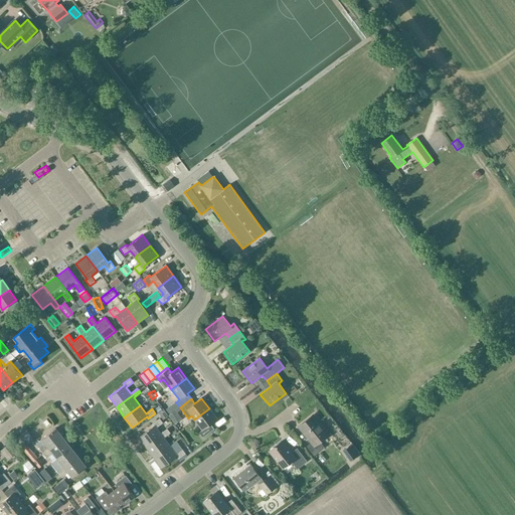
[(209,408),(194,419),(202,431),(199,433),(202,438),(214,428),(210,424),(217,418),(209,408)]
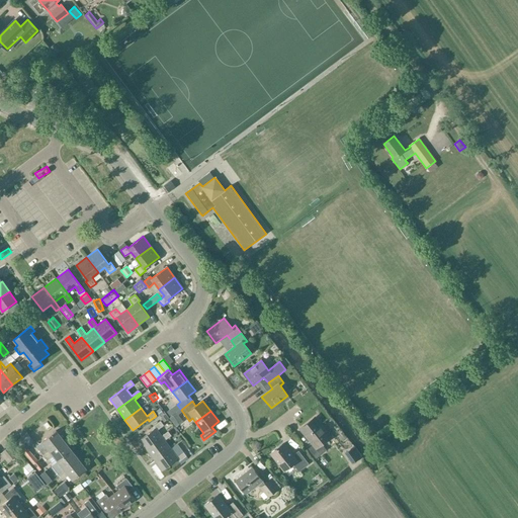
[(169,418),(176,427),(183,422),(176,413),(169,418)]
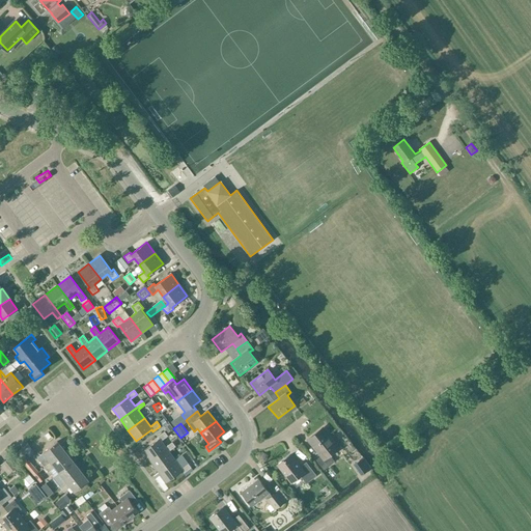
[(329,454),(337,447),(323,429),(309,440),(320,454),(314,458),(324,470),(334,462),(329,454)]
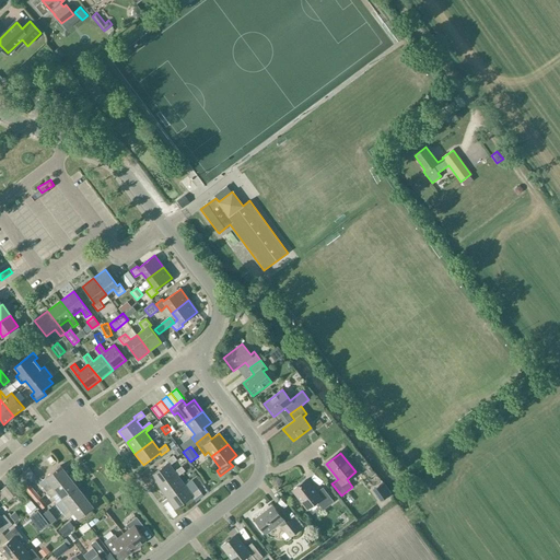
[(151,475),(159,487),(183,468),(182,466),(174,471),(170,465),(176,459),(173,455),(165,461),(167,463),(151,475)]
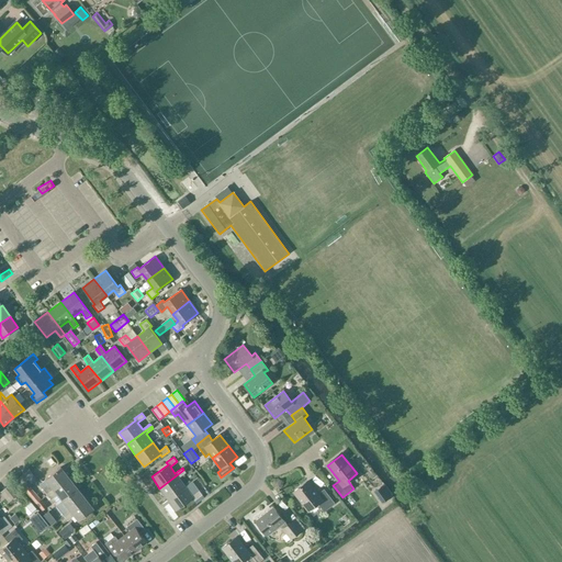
[(43,490),(47,495),(69,478),(60,468),(46,479),(51,484),(43,490)]
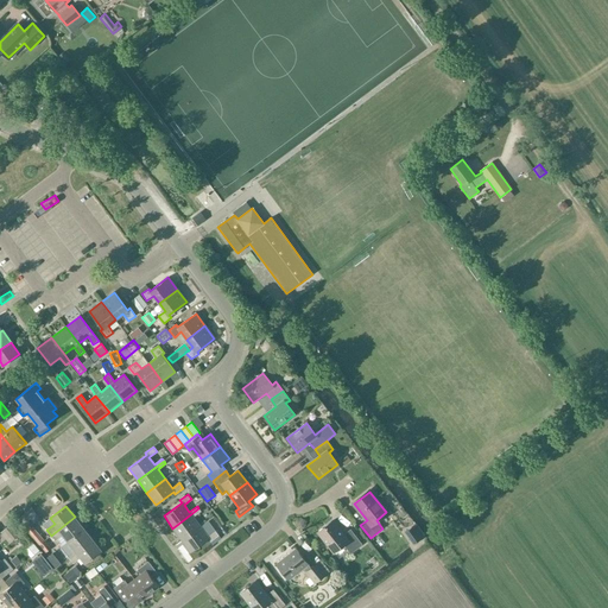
[(40,519),(31,507),(18,518),(27,530),(40,519)]
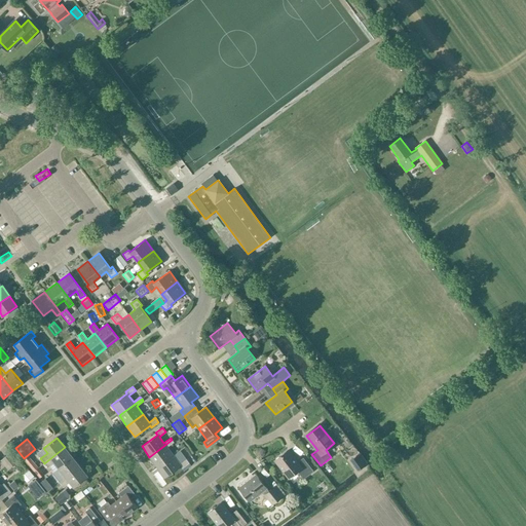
[(172,440),(149,457),(157,467),(174,455),(167,447),(174,443),(172,440)]
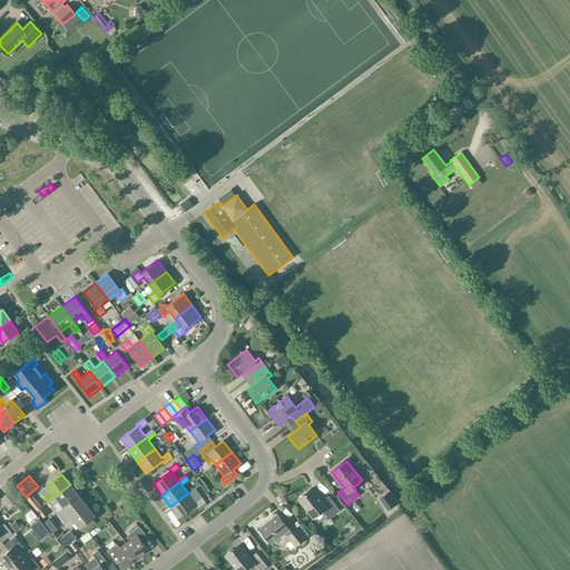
[(59,501),(64,507),(78,495),(70,484),(48,502),(52,507),(59,501)]
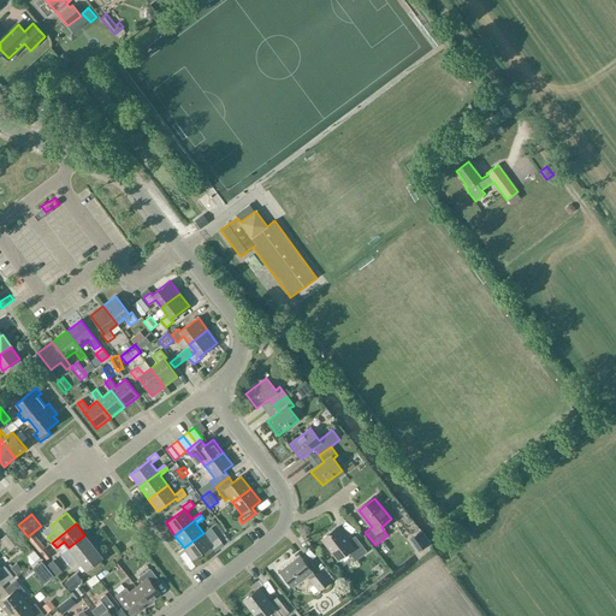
[(355,561),(367,552),(357,539),(350,544),(337,527),(323,539),(338,560),(348,551),(355,561)]
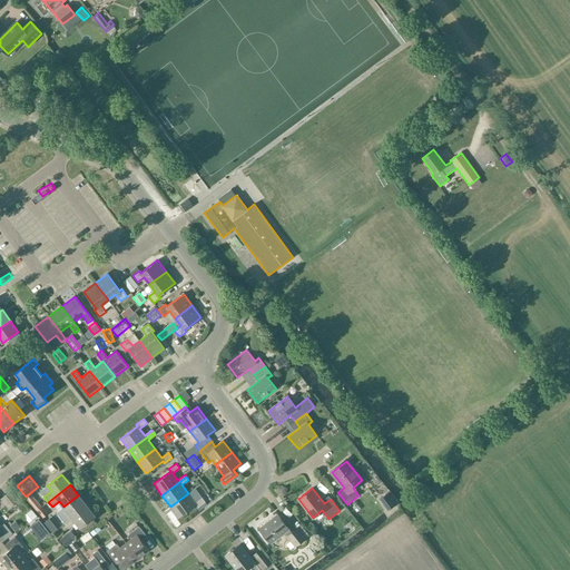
[(20,501),(11,490),(6,494),(15,505),(20,501)]
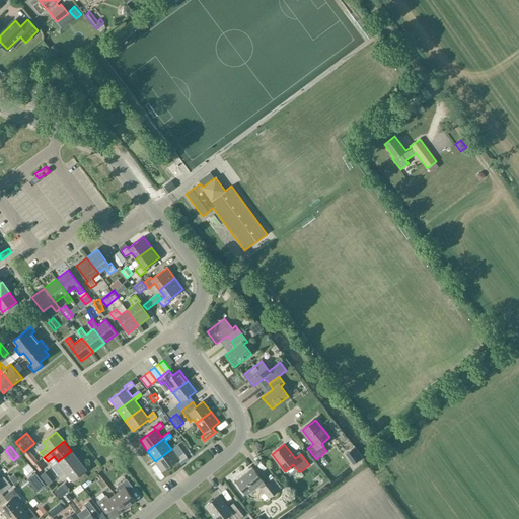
[(177,457),(171,449),(155,461),(162,471),(178,460),(179,462),(187,457),(183,453),(177,457)]
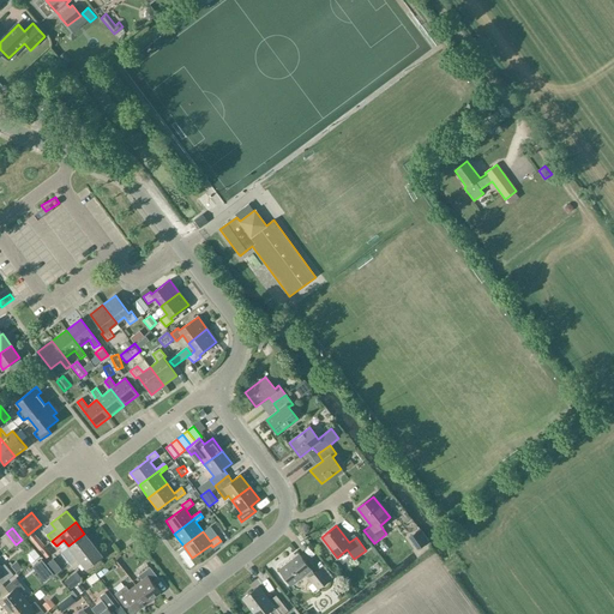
[(10,549),(16,545),(6,533),(0,539),(10,549)]
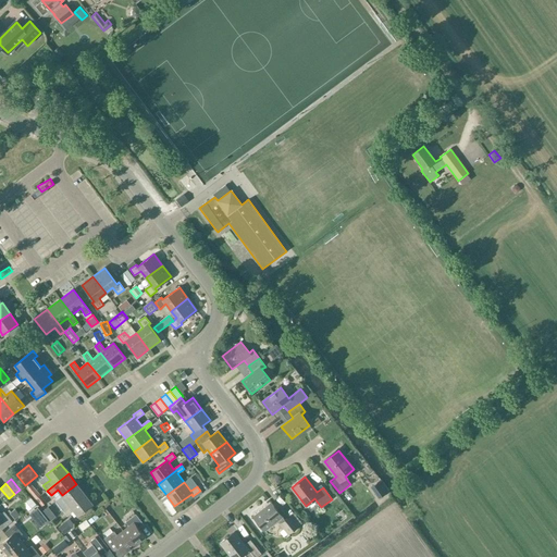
[(379,498),(385,493),(378,483),(371,487),(379,498)]
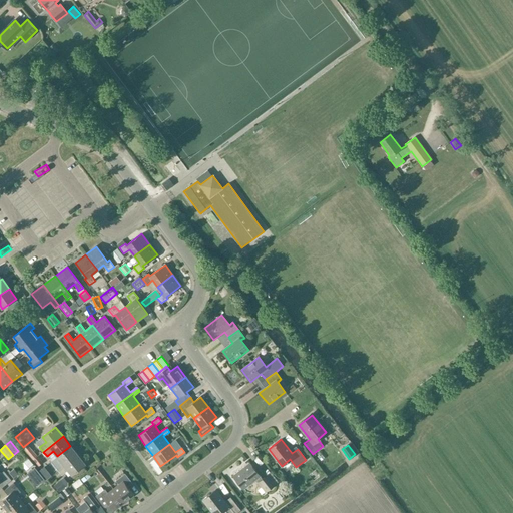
[(58,471),(78,455),(70,446),(57,456),(50,461),(58,471)]
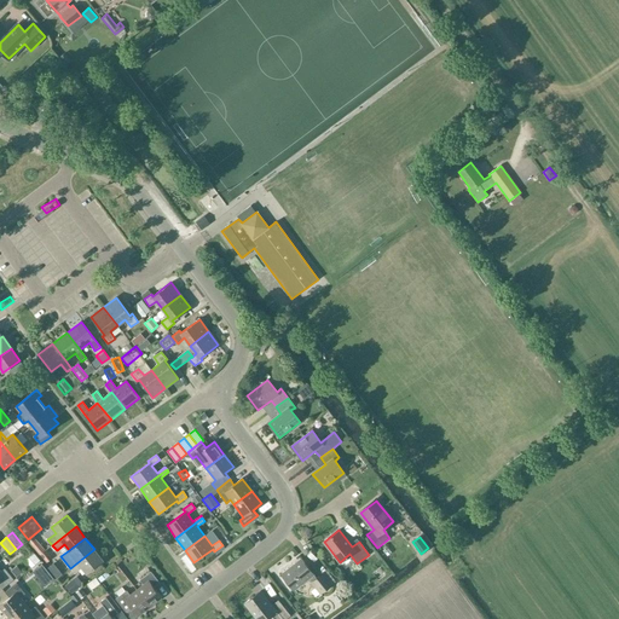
[(103,561),(94,549),(70,568),(75,573),(82,567),(87,573),(103,561)]
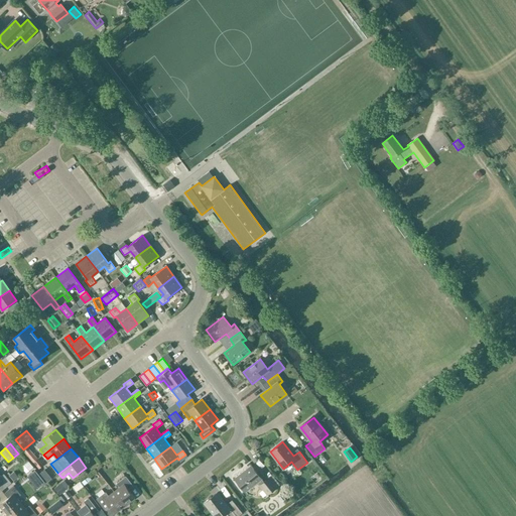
[(267,495),(276,487),(269,478),(263,482),(251,467),(235,479),(245,491),(257,482),(267,495)]
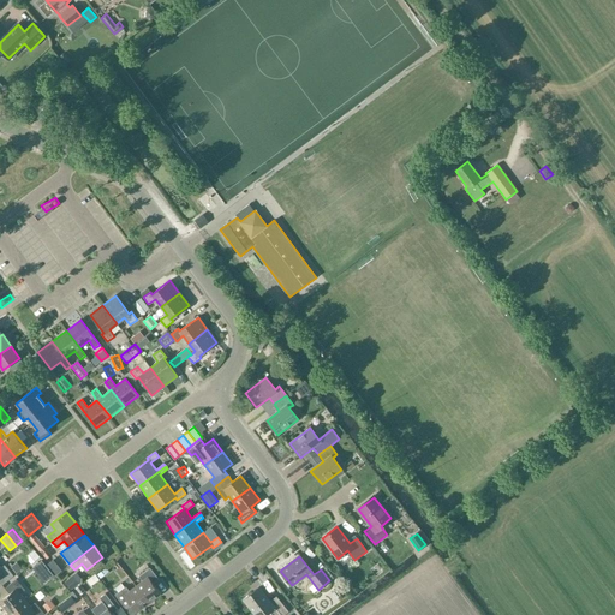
[(42,561),(35,568),(37,572),(46,566),(42,561)]
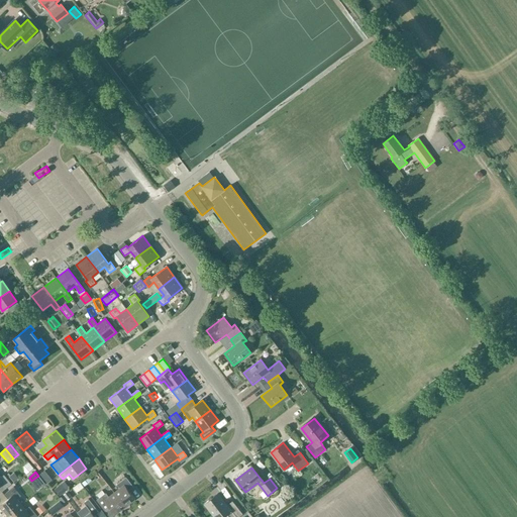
[(79,489),(96,479),(93,474),(76,484),(79,489)]
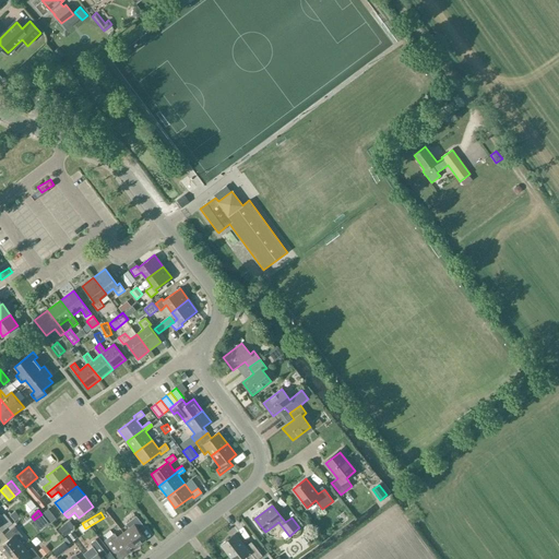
[(0,530),(1,532),(12,523),(4,513),(0,516),(0,530)]
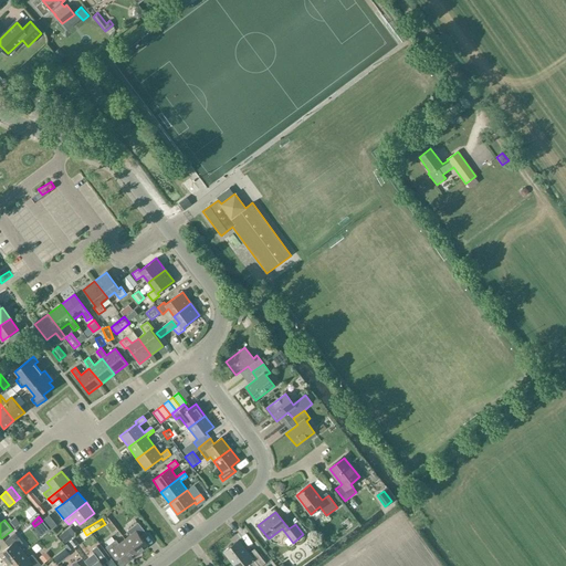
[(125,540),(137,555),(148,546),(140,537),(146,533),(138,523),(127,531),(130,535),(125,540)]
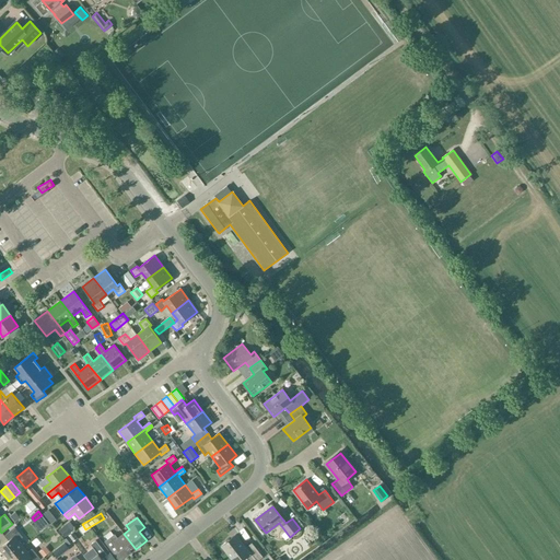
[(58,529),(65,537),(72,531),(66,524),(58,529)]
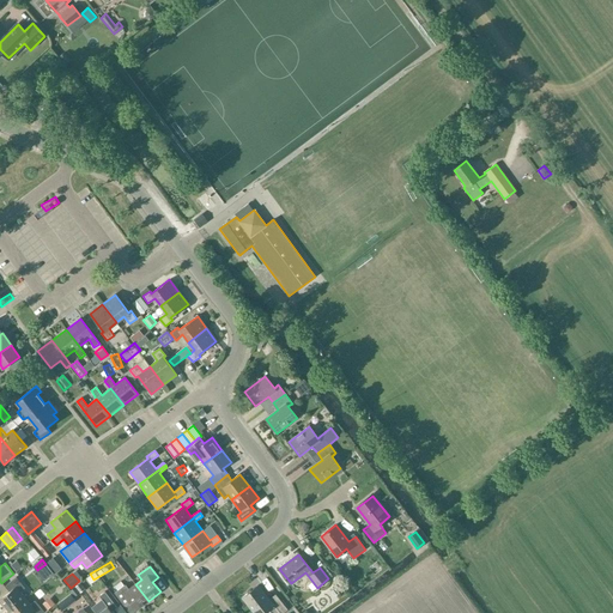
[(0,599),(0,601),(8,612),(25,598),(20,592),(24,588),(16,577),(5,587),(10,592),(0,599)]
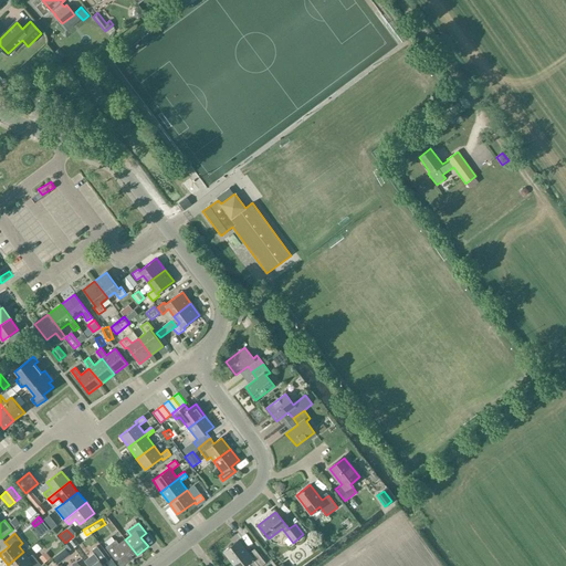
[(137,555),(125,540),(118,544),(115,540),(105,547),(114,558),(119,554),(126,563),(137,555)]
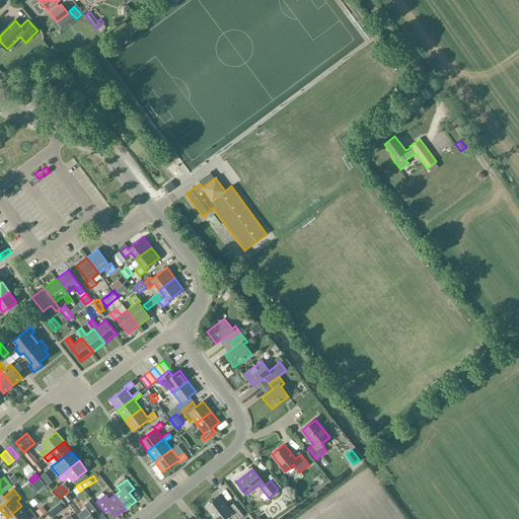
[(229,518),(239,518),(243,516),(235,506),(229,510),(218,496),(206,506),(216,518),(222,518),(227,516),(229,518)]
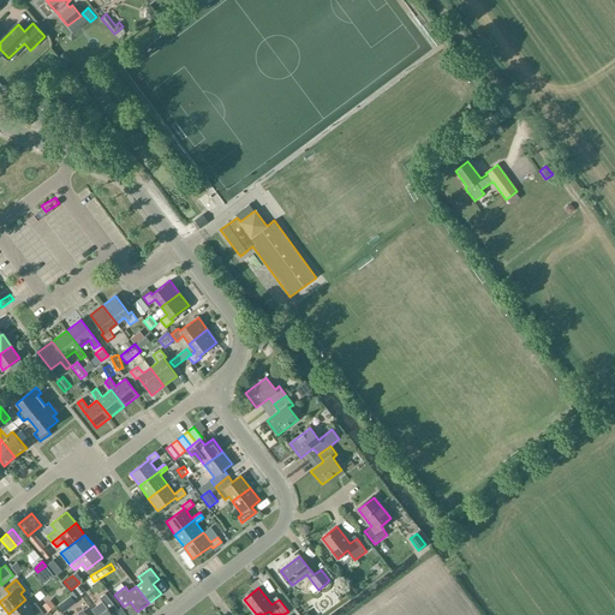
[(102,602),(93,610),(95,614),(112,614),(118,609),(105,593),(99,598),(102,602)]
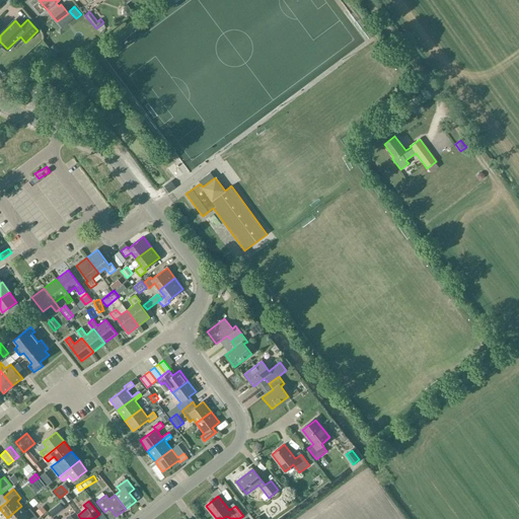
[(47,503),(41,506),(44,513),(51,509),(47,503)]
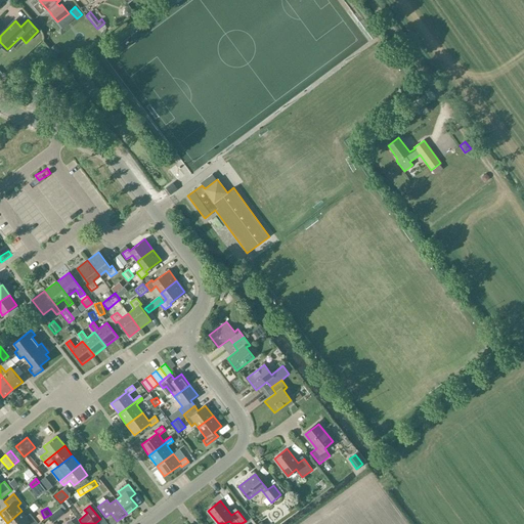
[(26,517),(22,511),(7,523),(8,523),(35,523),(38,523),(30,514),(26,517)]
